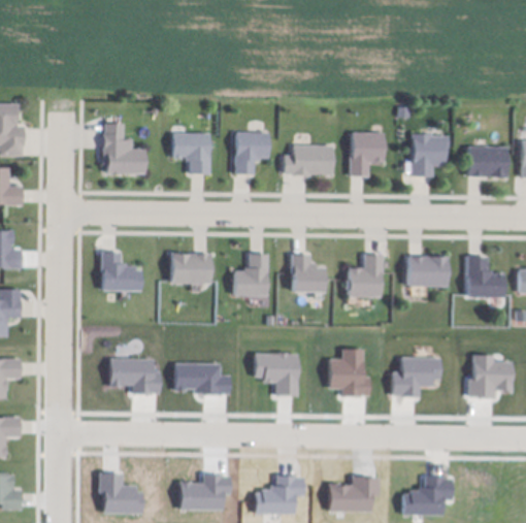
[(0,103),(19,103),(19,117),(17,117),(17,124),(13,124),(13,126),(25,126),(25,145),(23,145),(23,155),(0,155),(0,103)]
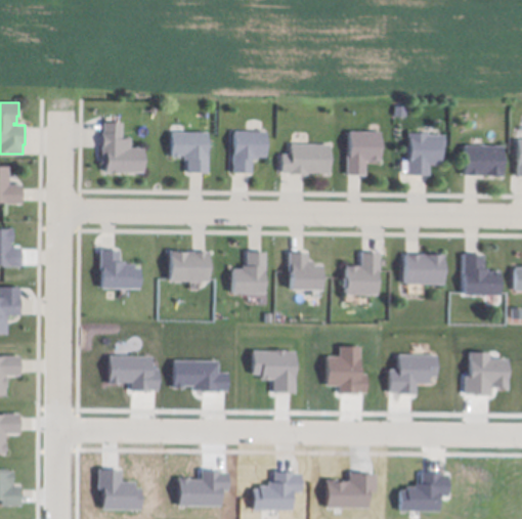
[(406,106),(406,117),(395,117),(395,106),(406,106)]
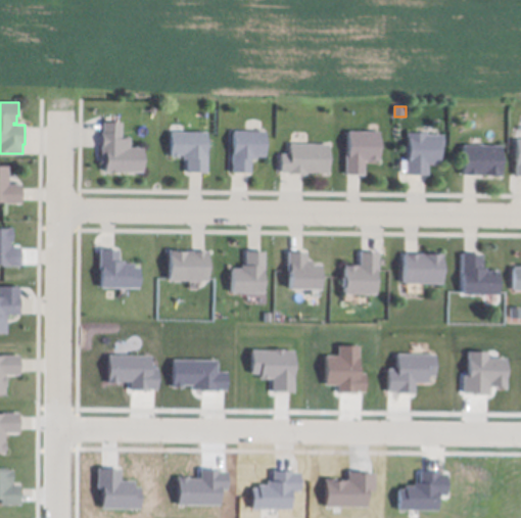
[(102,161),(102,132),(103,132),(103,122),(122,122),(122,137),(131,137),(131,147),(144,147),(144,172),(119,171),(119,172),(111,172),(111,171),(105,171),(105,169),(106,161),(102,161)]
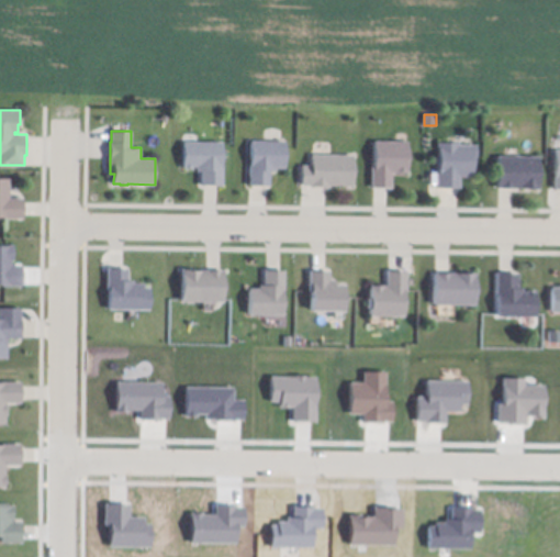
[(252,140),(286,141),(286,167),(275,167),(275,170),(270,170),(270,185),(250,185),(250,163),(252,163),(252,140)]
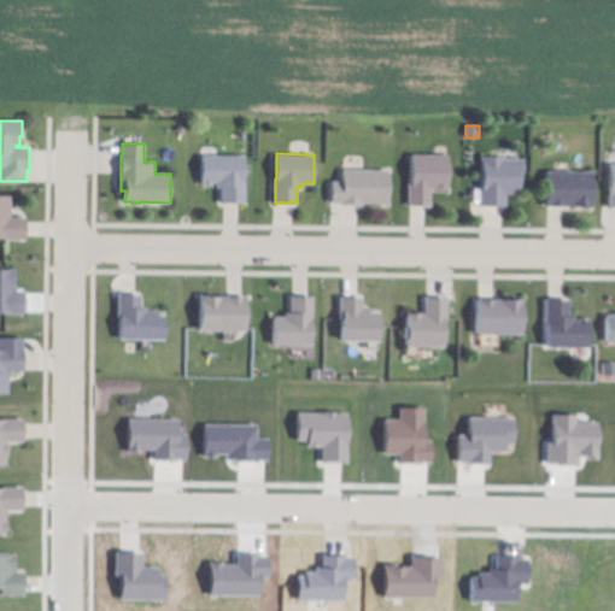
[(411,154),(449,156),(449,163),(451,163),(451,175),(447,175),(447,188),(432,188),(431,205),(409,205),(409,181),(411,181),(411,154)]
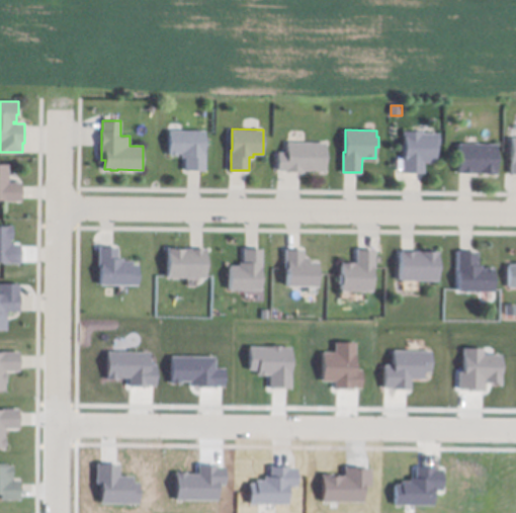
[(169,131),(205,131),(205,152),(205,170),(186,170),(186,157),(182,157),(182,153),(179,153),(179,155),(170,155),(170,153),(169,153),(169,131)]
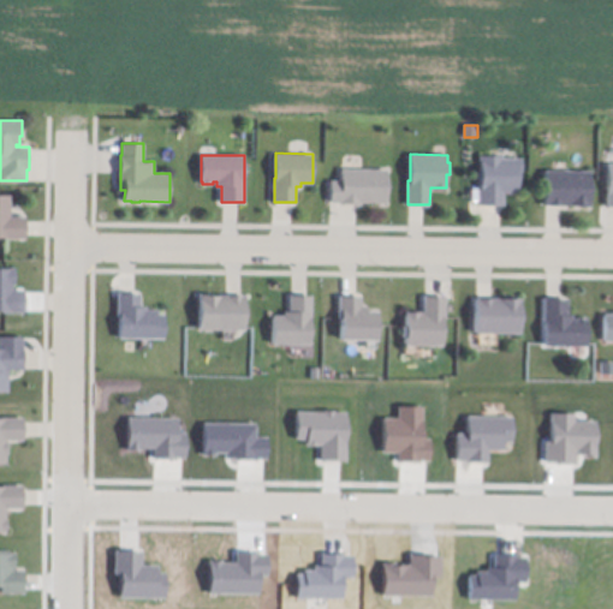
[(504,206),(481,206),(481,189),(482,189),(482,162),(481,162),(481,155),(504,155),(504,159),(523,159),(523,173),(519,173),(519,192),(504,192),(504,206)]
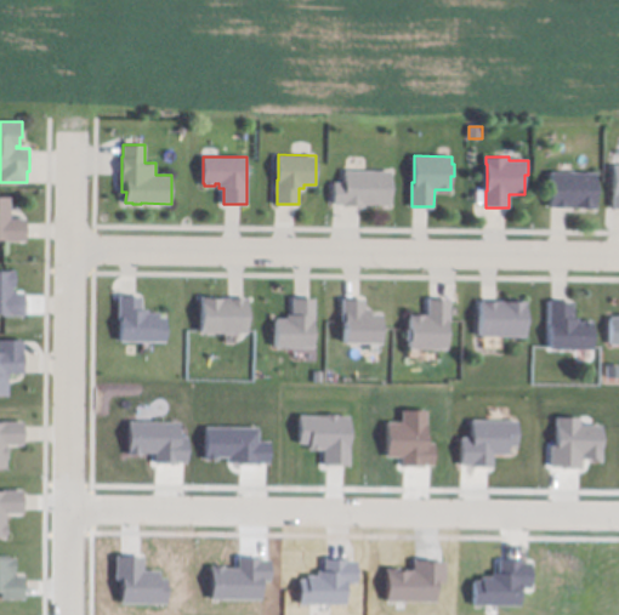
[(345,171),(391,171),(391,205),(367,205),(367,206),(362,206),(362,209),(347,208),(347,206),(344,206),(344,204),(334,204),(335,183),(345,183),(345,171)]
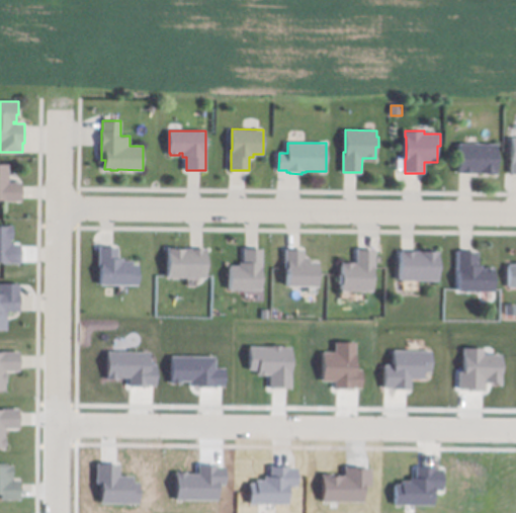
[(459,144),(498,145),(498,174),(459,174),(459,144)]
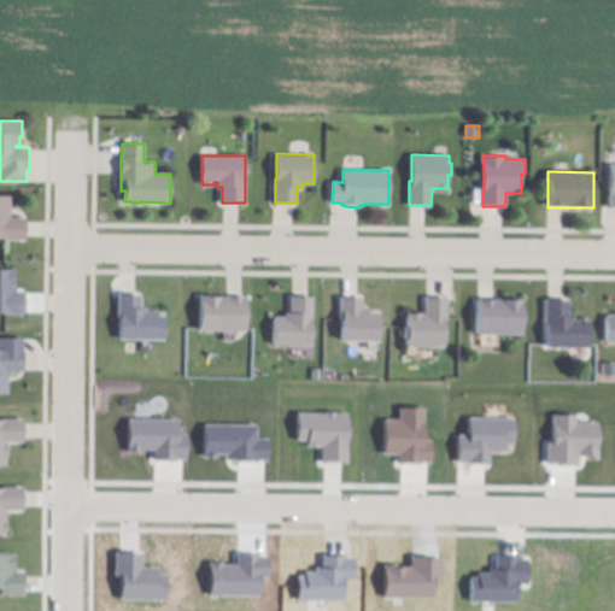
[(27,217),(27,240),(5,240),(5,238),(0,238),(0,195),(11,195),(11,217),(27,217)]
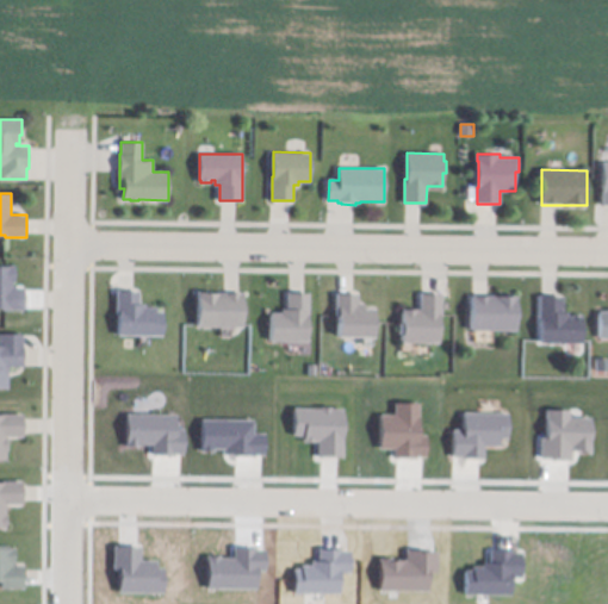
[(0,309),(0,267),(10,267),(10,266),(17,266),(16,284),(14,284),(14,288),(25,288),(25,311),(5,311),(5,309),(0,309)]
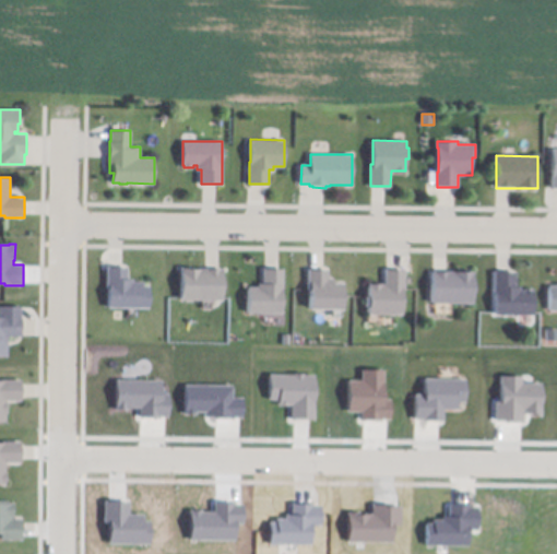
[(150,308),(110,308),(110,287),(108,287),(108,267),(129,267),(129,279),(134,279),(134,282),(143,282),(143,286),(150,286),(150,308)]
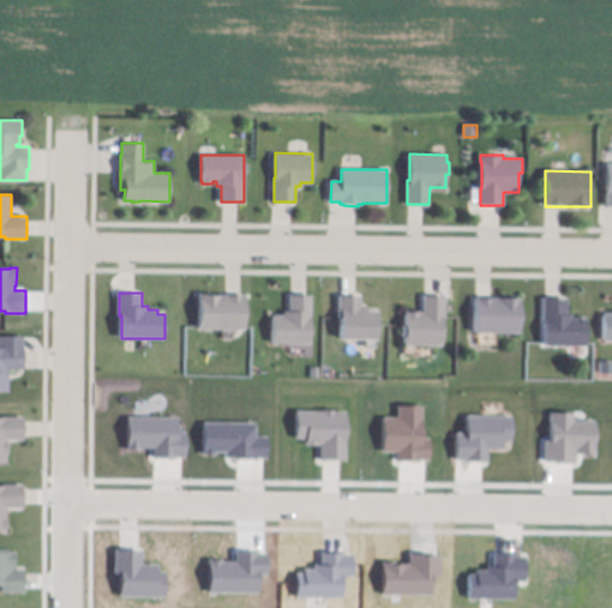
[(245,330),(201,330),(201,294),(216,294),(216,295),(245,295),(245,330)]
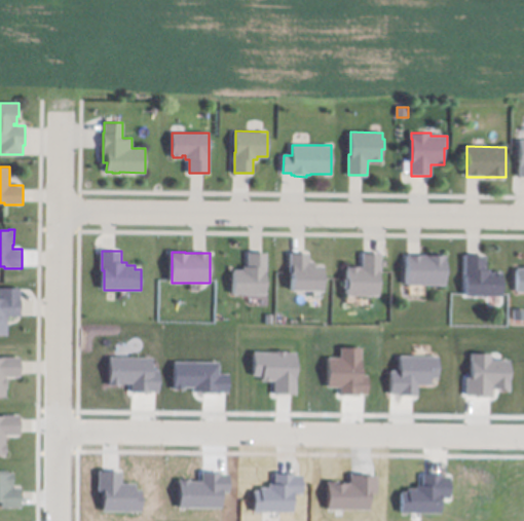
[(266,295),(234,294),(234,270),(244,270),(244,266),(248,266),(249,252),(267,253),(267,272),(266,272),(266,295)]
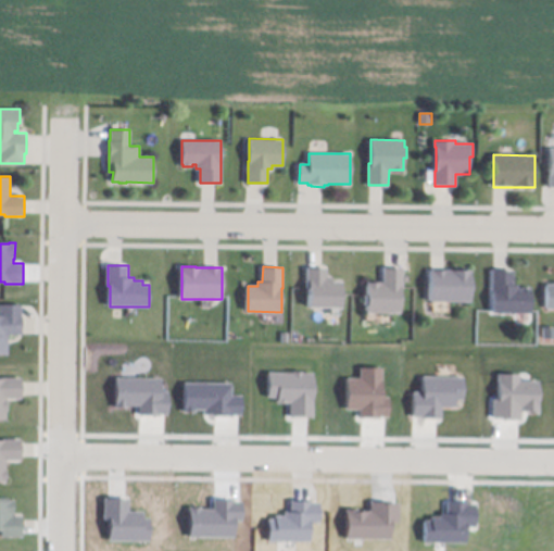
[(341,305),(310,305),(310,287),(307,287),(307,267),(327,267),(327,276),(331,276),(331,280),(341,280),(341,305)]
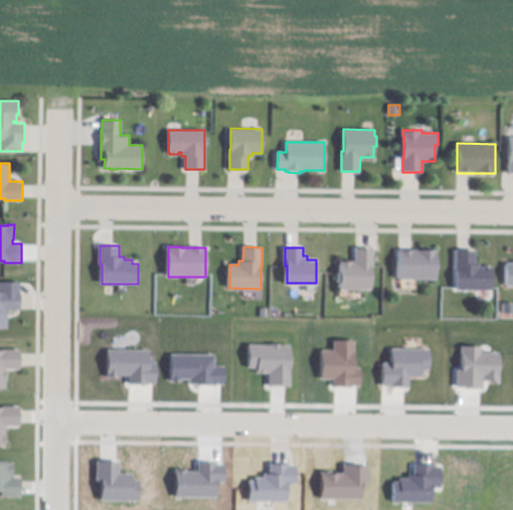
[(371,289),(340,289),(340,282),(338,282),(338,273),(340,273),(340,261),(353,261),(353,262),(355,262),(355,248),(373,248),(373,267),(371,267),(371,289)]
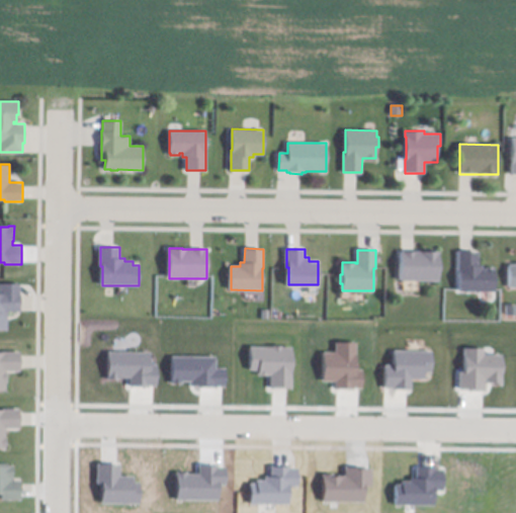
[(438,280),(401,280),(401,251),(424,251),(440,251),(440,254),(438,254),(438,280)]
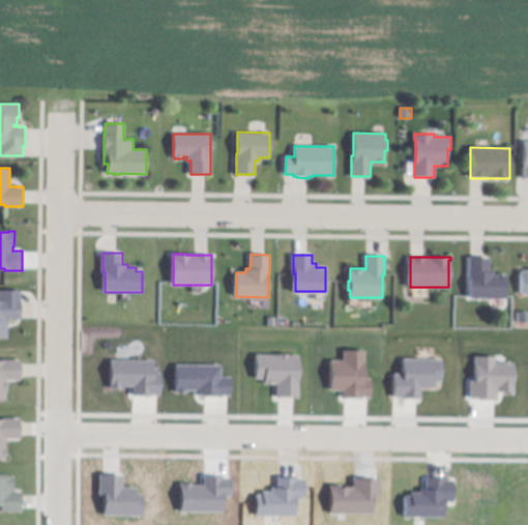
[(506,298),(470,298),(470,278),(469,278),(469,258),(490,258),(490,271),(493,271),(493,275),(497,275),(497,274),(506,274),(506,298)]
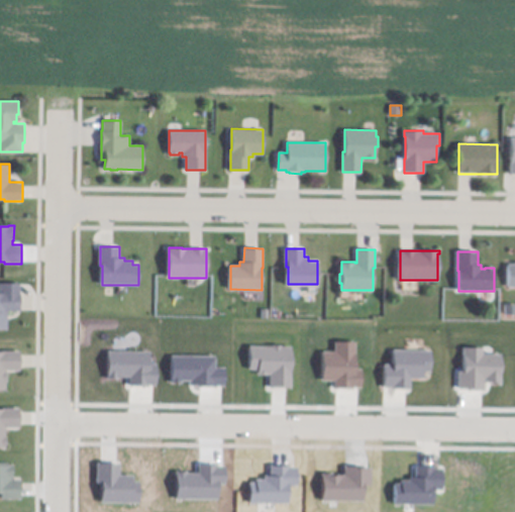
[(0,330),(0,294),(1,294),(1,284),(21,284),(21,312),(8,312),(8,330),(0,330)]
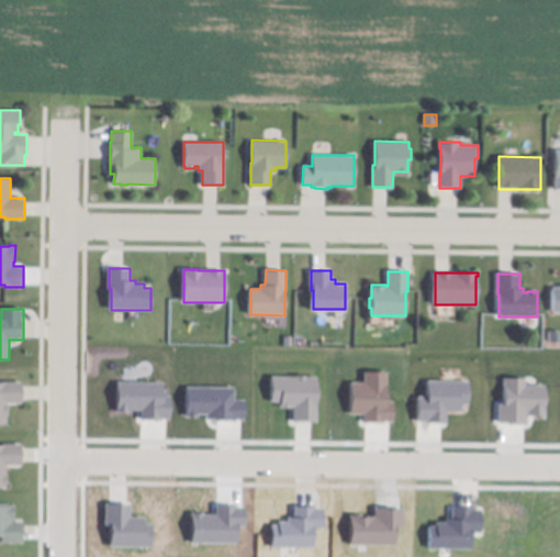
[(0,425),(0,382),(23,382),(23,403),(9,403),(9,415),(8,415),(8,425),(0,425)]
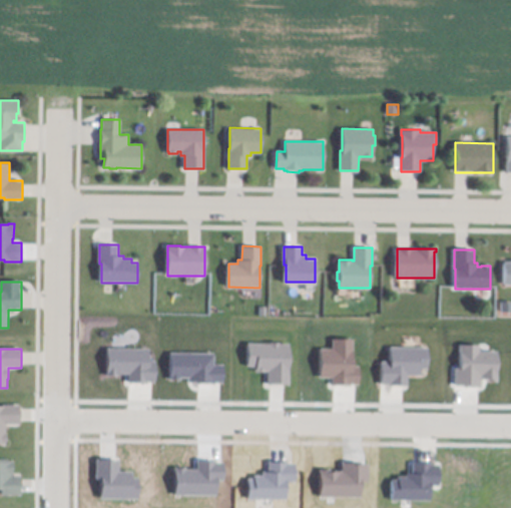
[(0,444),(0,406),(20,406),(20,425),(6,425),(6,444),(0,444)]
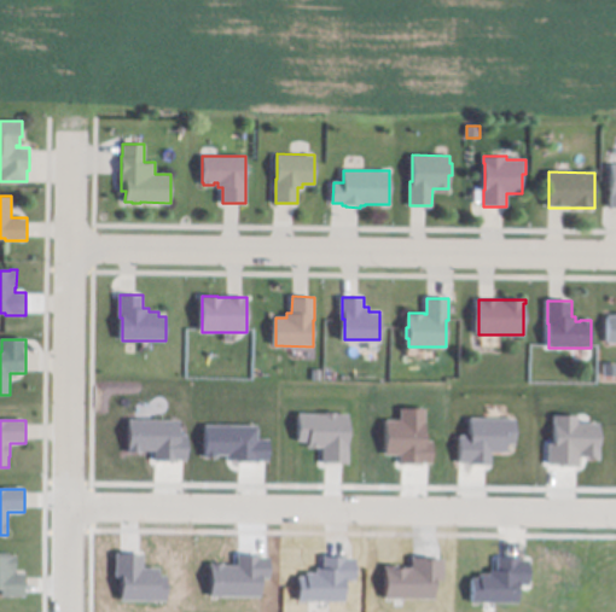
[(0,590),(0,554),(9,554),(9,555),(16,555),(16,571),(13,571),(13,573),(25,573),(25,598),(1,598),(1,590),(0,590)]
